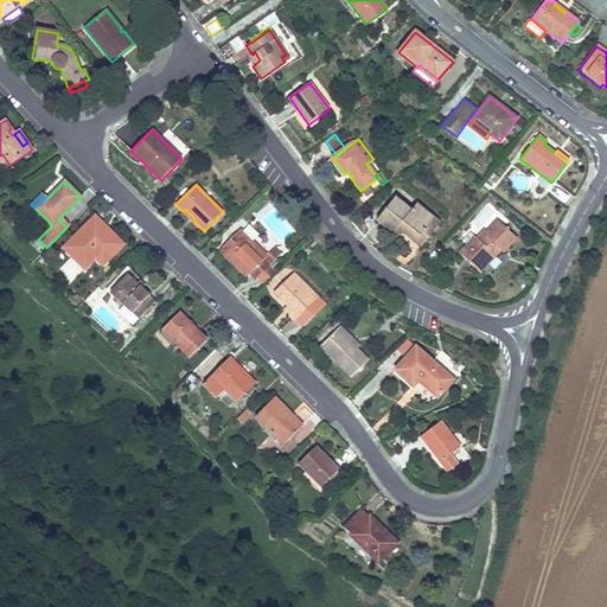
[(435,218),(416,204),(411,210),(395,197),(376,221),(394,234),(400,227),(406,231),(403,234),(415,243),(435,218)]
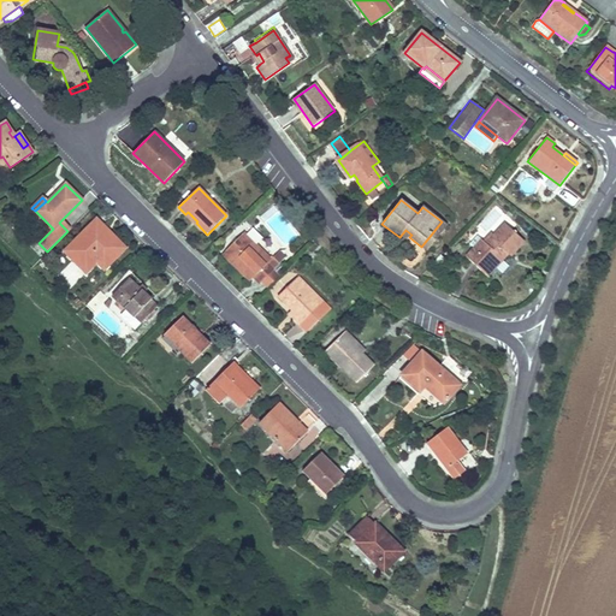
[(110,232),(96,219),(93,223),(102,232),(101,234),(105,237),(110,232)]
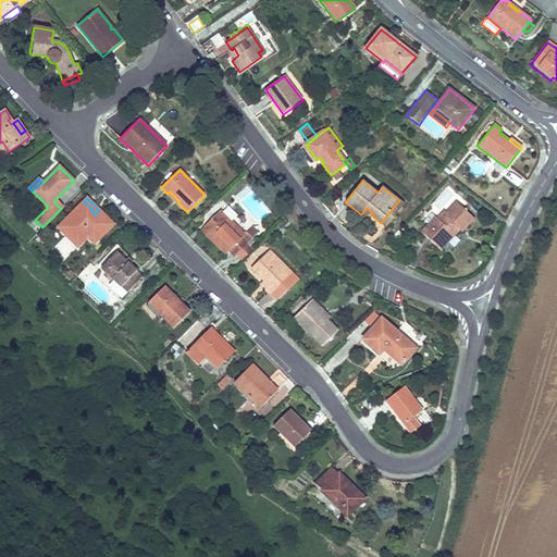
[(405,203),(399,200),(381,223),(386,226),(405,203)]
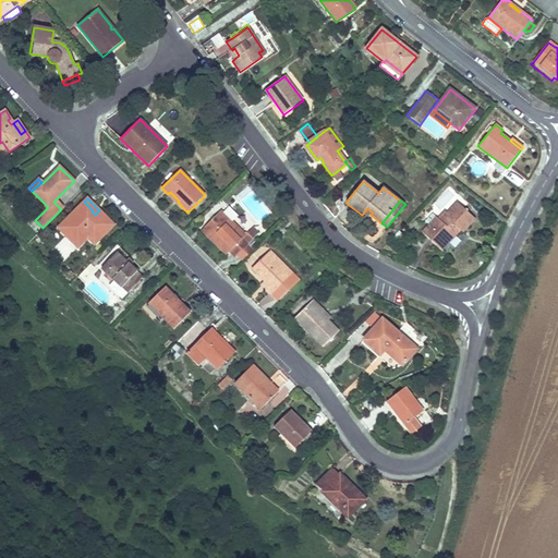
[(113,225),(99,210),(95,215),(92,211),(93,210),(84,202),(58,228),(77,247),(87,238),(92,234),(98,241),(113,225)]
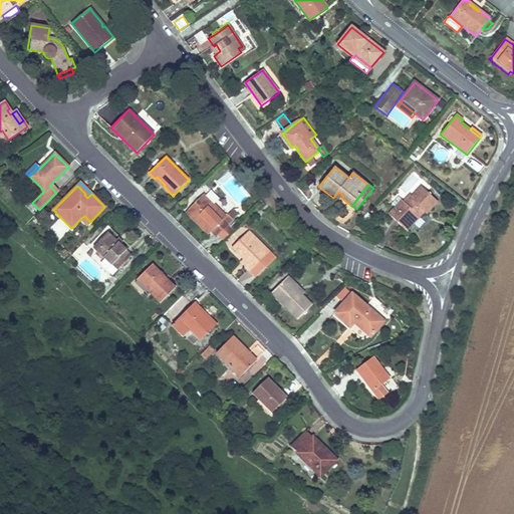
[(437,201),(422,187),(413,198),(405,206),(403,204),(402,202),(396,208),(390,215),(402,226),(408,219),(411,222),(417,216),(419,217),(424,212),(426,214),(437,201)]
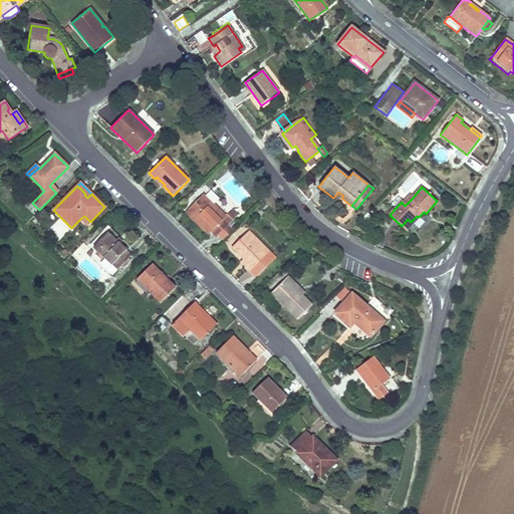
[(343,196),(338,192),(333,198),(338,202),(341,198),(343,196)]
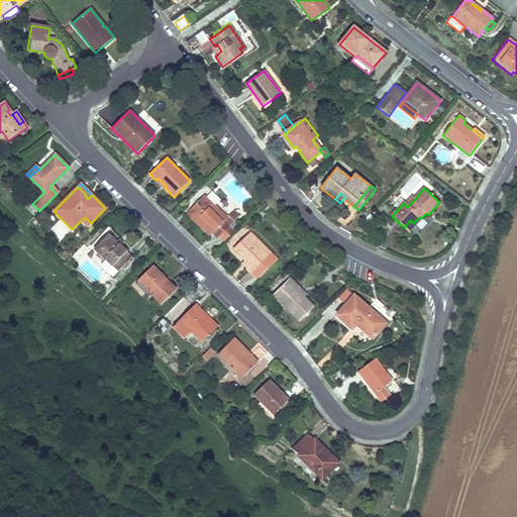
[(226,219),(204,197),(189,211),(212,233),(213,232),(218,236),(228,226),(239,216),(234,211),(226,219)]
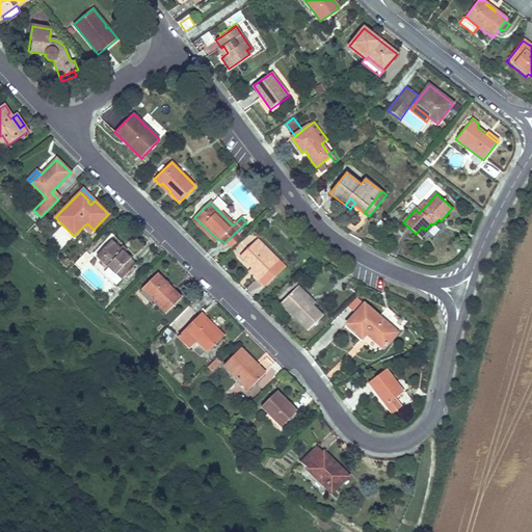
[(427,205),(424,203),(417,211),(419,213),(427,205)]
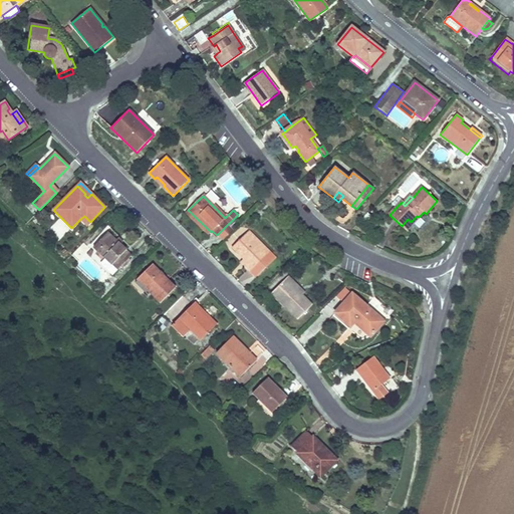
[(402,202),(398,199),(392,205),(396,208),(402,202)]
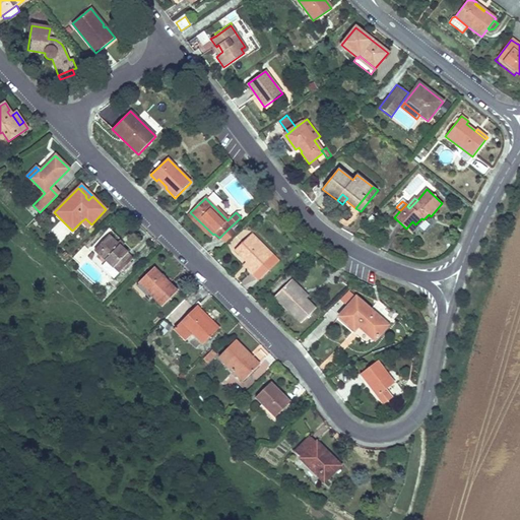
[(213,235),(190,212),(187,215),(210,238),(213,235)]
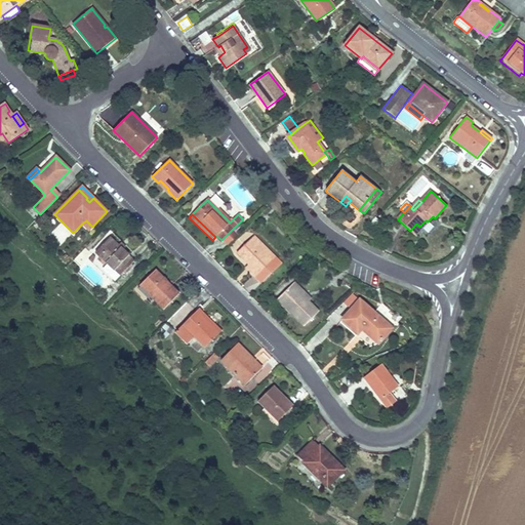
[(88,230),(92,227),(86,220),(82,224),(88,230)]
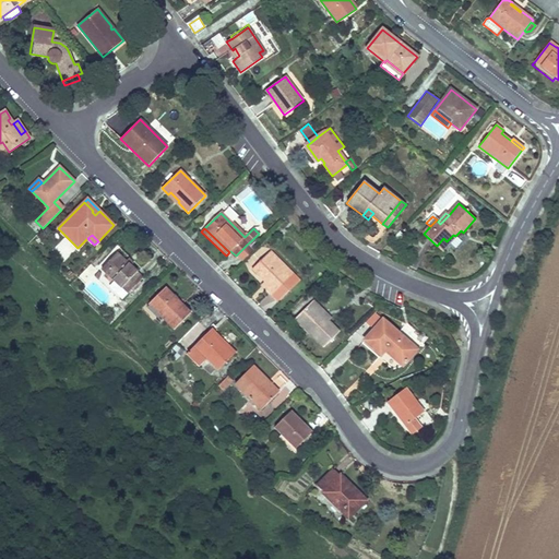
[(455,236),(453,235),(447,241),(443,238),(437,246),(442,251),(455,236)]
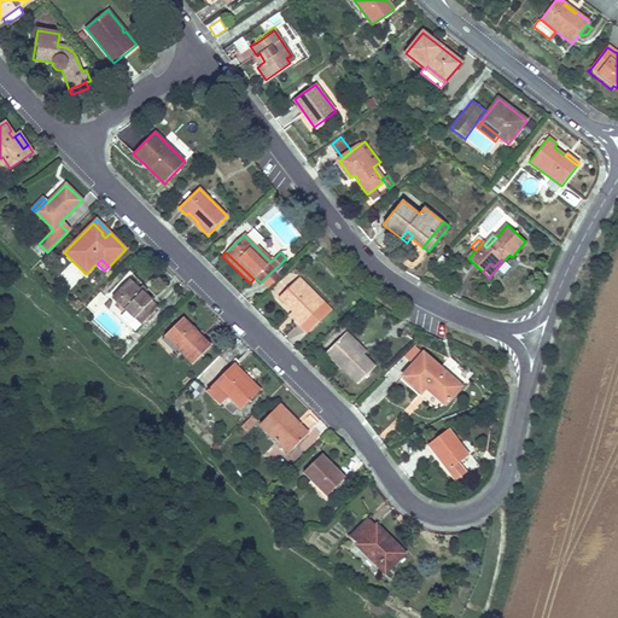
[(279,278),(273,270),(261,283),(268,289),(279,278)]
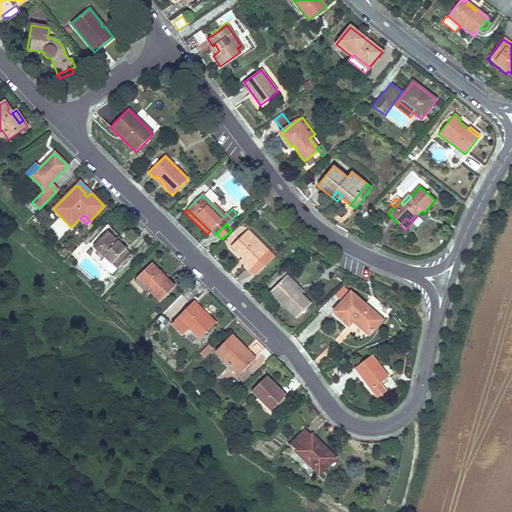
[(229,247),(246,230),(241,225),(224,243),(229,247)]
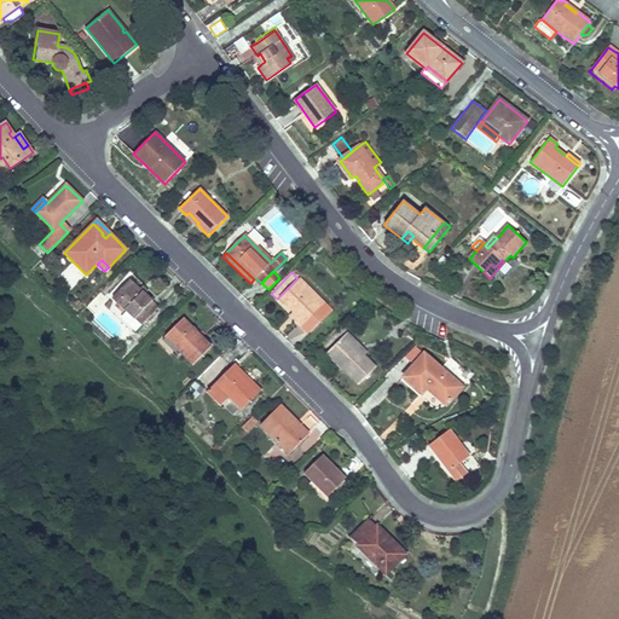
[(333,311),(300,278),(279,299),(294,312),(294,313),(296,311),(300,314),(294,320),(308,335),(333,311)]
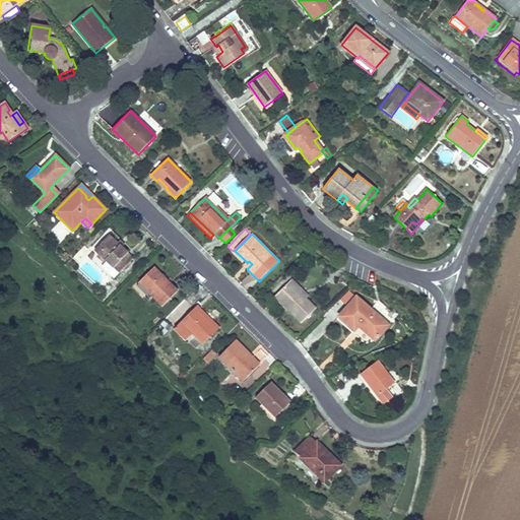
[(118,244),(109,236),(94,251),(107,262),(103,267),(114,278),(122,270),(130,262),(132,259),(127,254),(128,253),(122,248),(118,244)]
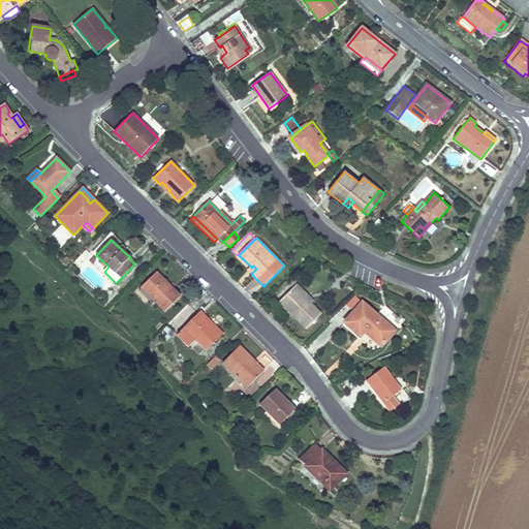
[(134,269),(132,267),(124,275),(126,276),(134,269)]
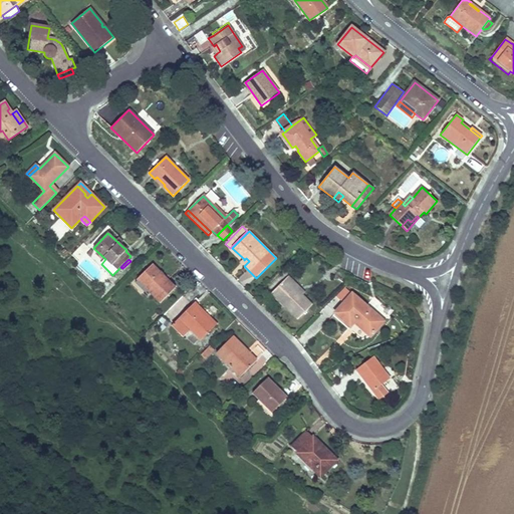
[(176,288),(153,265),(137,280),(160,303),(176,288)]
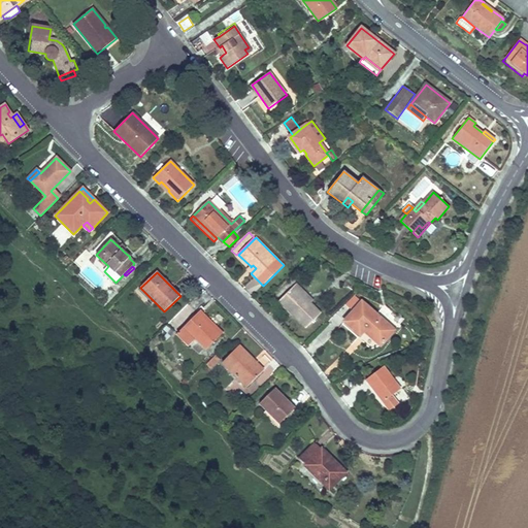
[(312,301),(296,284),(292,288),(308,304),(309,303),(312,301)]
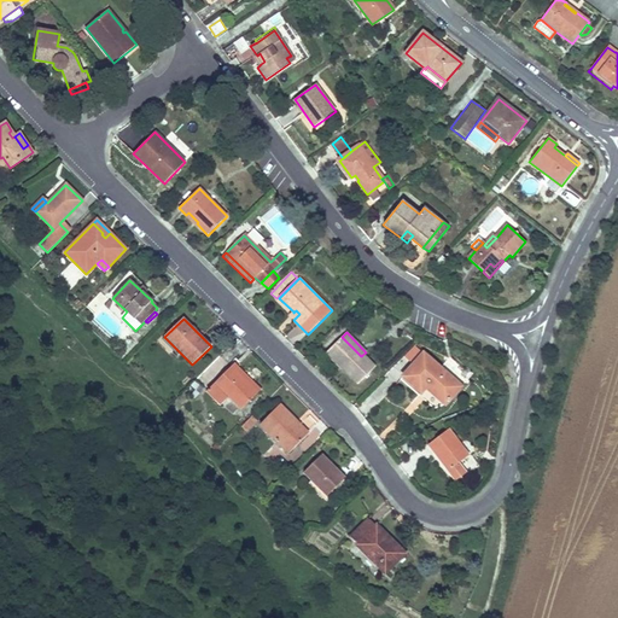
[(361,356),(342,337),(327,353),(359,384),(374,367),(362,355),(361,356)]
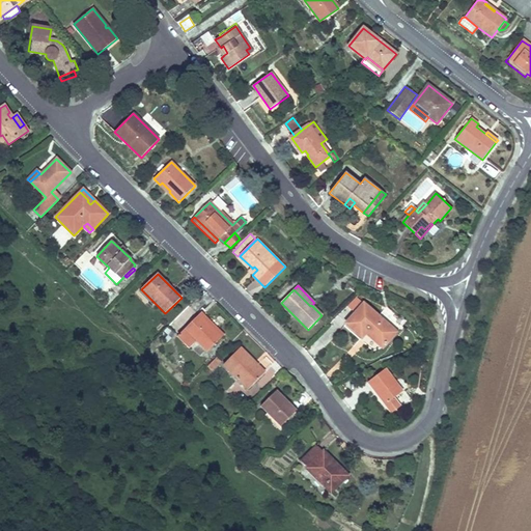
[(350,317),(347,316),(361,301),(357,297),(335,320),(341,327),(350,317)]
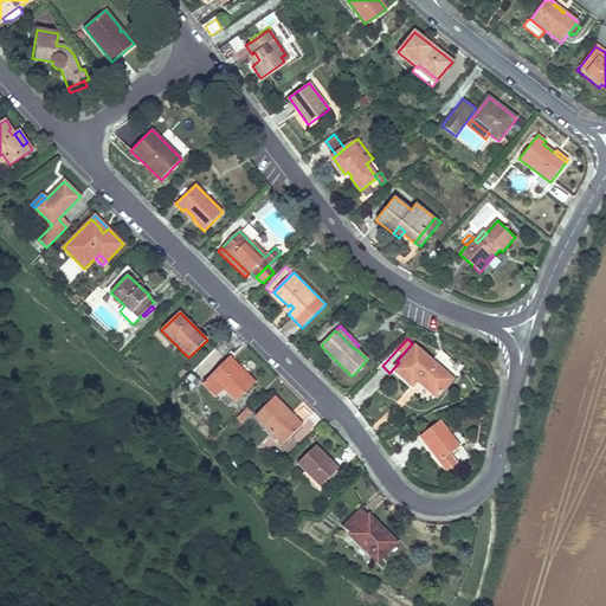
[(452,379),(416,347),(394,369),(413,385),(418,380),(419,379),(423,382),(421,384),(437,397),(452,379)]
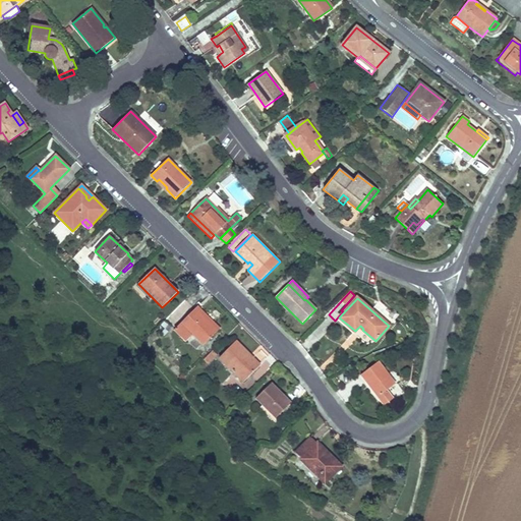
[(220,330),(197,307),(185,319),(188,321),(197,311),(218,332),(220,330)]
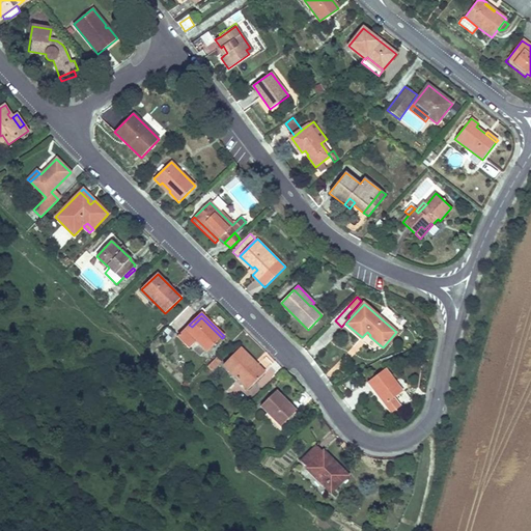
[(222,338),(201,317),(192,327),(189,325),(176,337),(189,348),(191,347),(196,342),(205,351),(206,353),(222,338)]
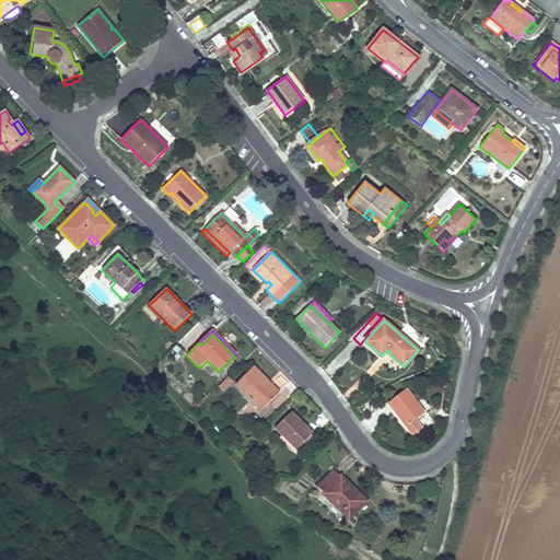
[(217,370),(207,361),(201,366),(211,375),(217,370)]
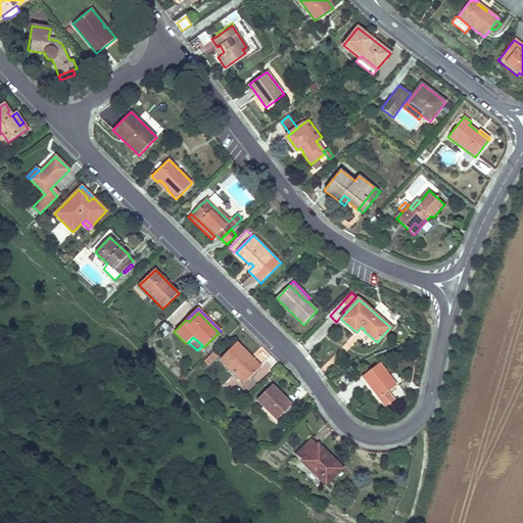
[(250,361),(248,358),(249,355),(237,342),(220,359),(244,384),(262,368),(252,359),(250,361)]
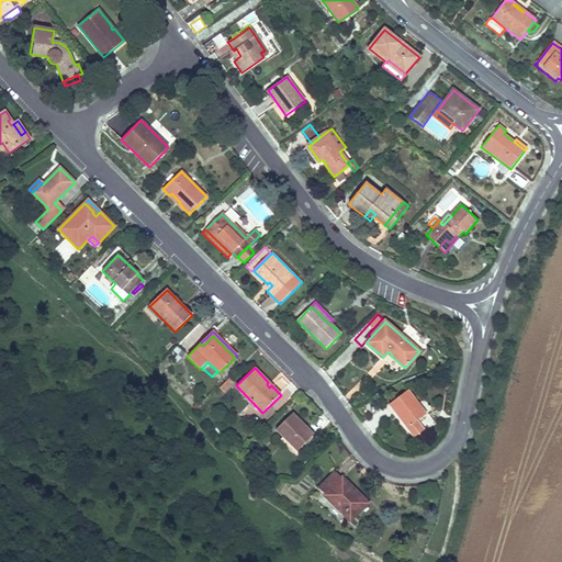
[(234,382),(229,378),(223,384),(227,389),(234,382)]
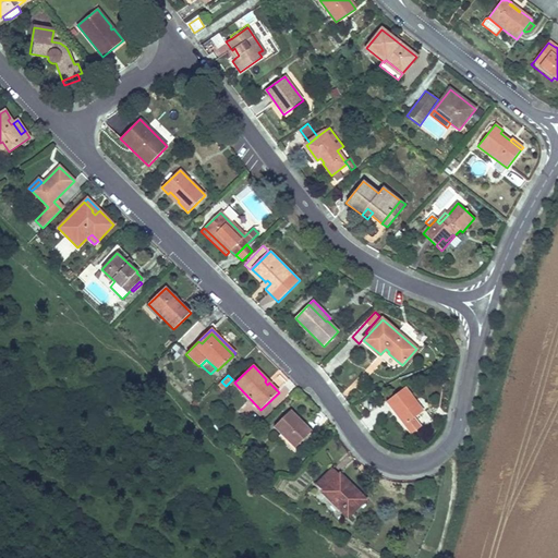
[(421,413),(413,402),(415,401),(404,387),(386,402),(411,434),(421,427),(414,419),(421,413)]
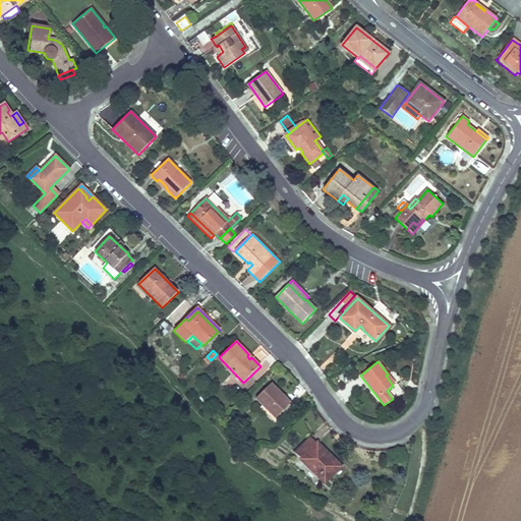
[(395,384),(388,374),(386,375),(393,386),(395,384)]
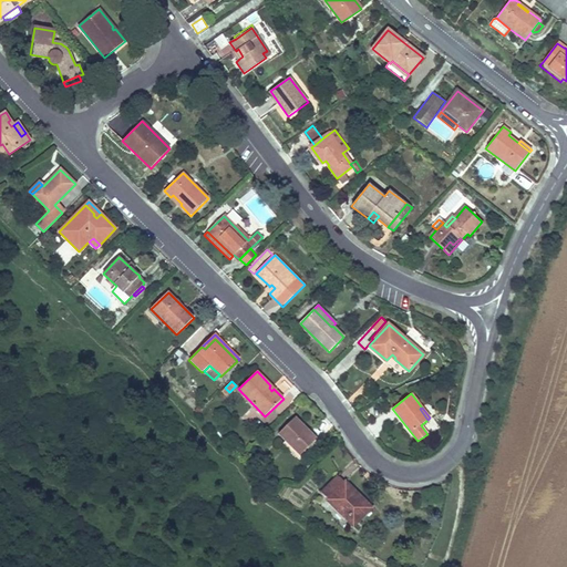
[(317,439),(295,418),(278,434),(300,455),(317,439)]
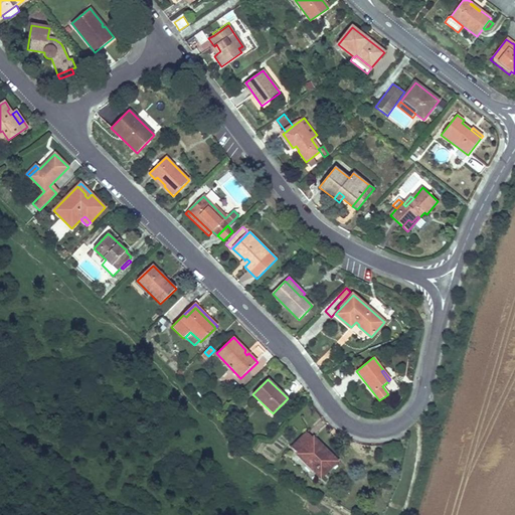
[(320,478),(337,462),(313,438),(307,433),(292,448),(297,454),(320,478)]
